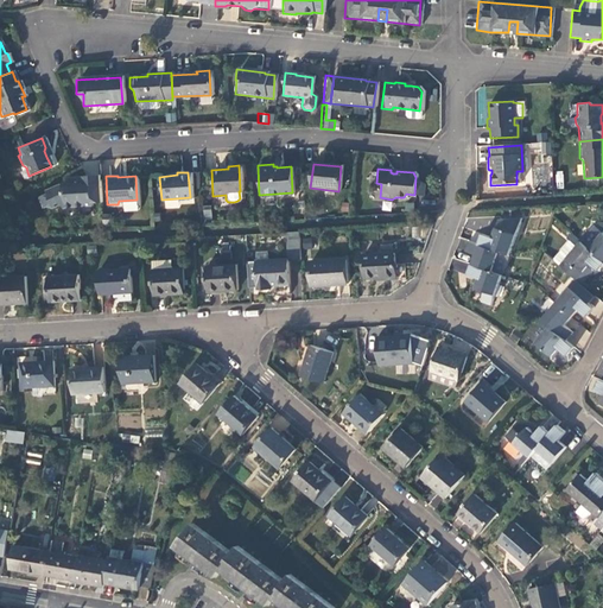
[(97,192),(96,177),(78,177),(78,178),(65,179),(61,183),(42,190),(43,194),(36,197),(39,208),(48,206),(49,208),(58,204),(61,208),(89,207),(89,203),(89,192),(97,192)]
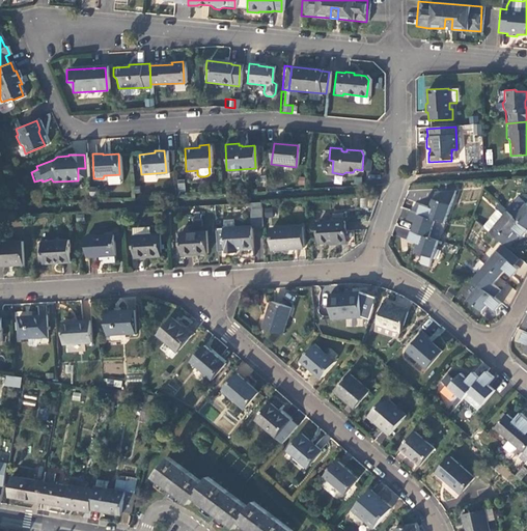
[(418,203),(415,213),(442,222),(453,190),(434,191),(427,206),(418,203)]
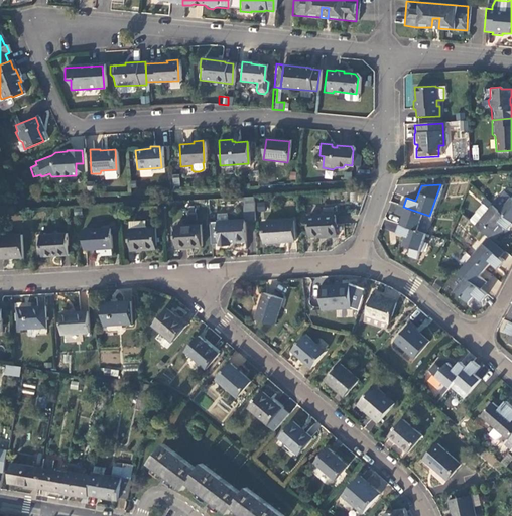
[(510,197),(511,190),(511,188),(503,191),(510,197)]
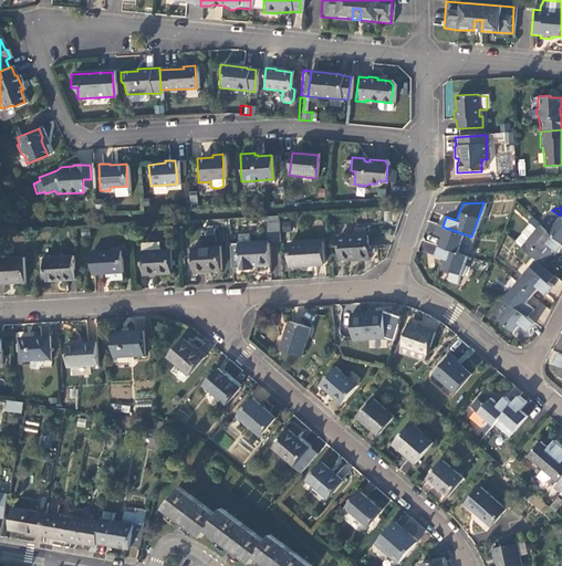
[(561,218),(560,216),(552,210),(540,224),(561,243),(561,242),(561,218)]
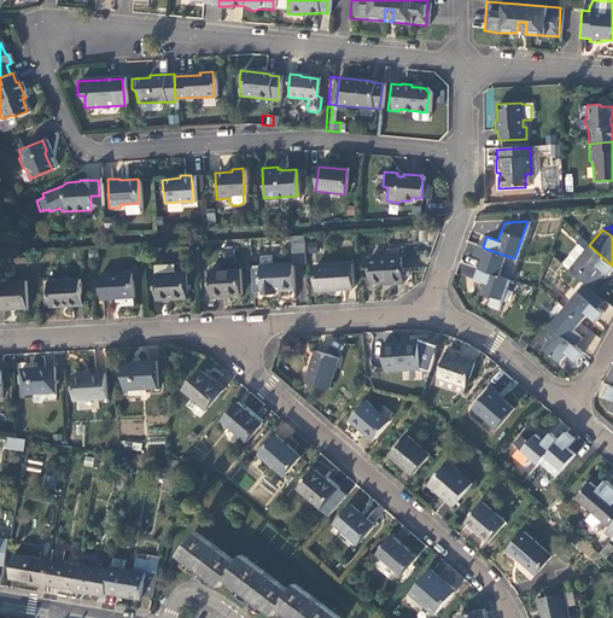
[(589,245),(578,237),(573,242),(576,245),(560,263),(583,284),(589,289),(602,273),(605,274),(612,266),(589,245)]
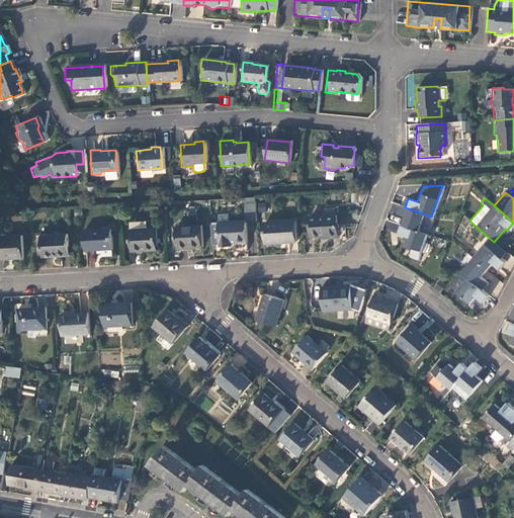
[(425,234),(431,217),(405,207),(397,204),(395,212),(402,217),(399,225),(425,234)]
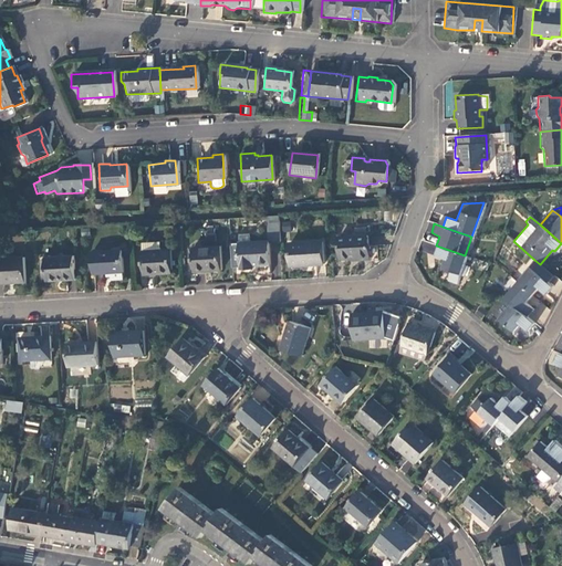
[(365,245),(364,227),(352,228),(352,236),(336,237),(337,259),(354,259),(354,260),(367,259),(366,245),(365,245)]
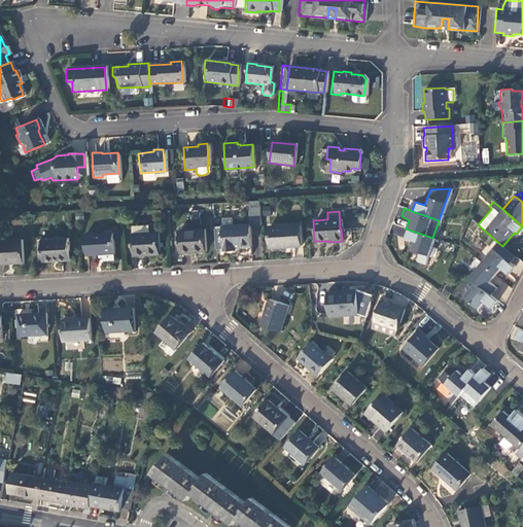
[(246,223),(230,224),(220,225),(221,251),(233,249),(233,246),(247,246),(246,223)]
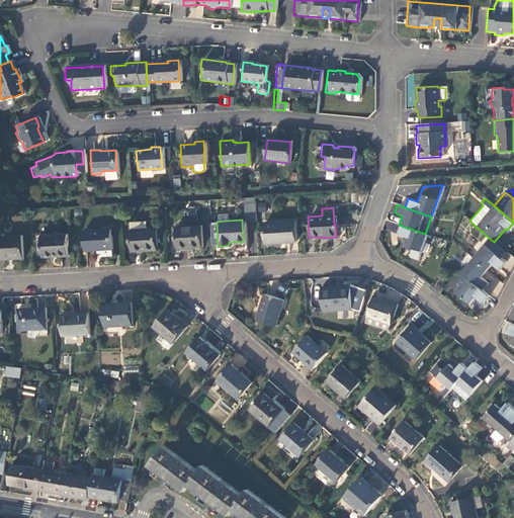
[(291,221),(262,223),(263,243),(292,241),(291,221)]
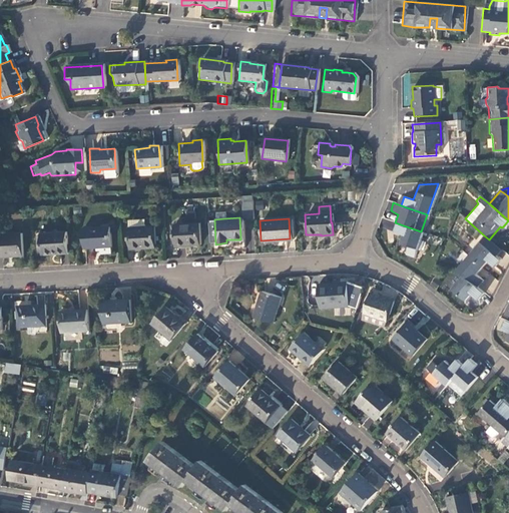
[(388,230),(391,222),(380,218),(377,226),(388,230)]
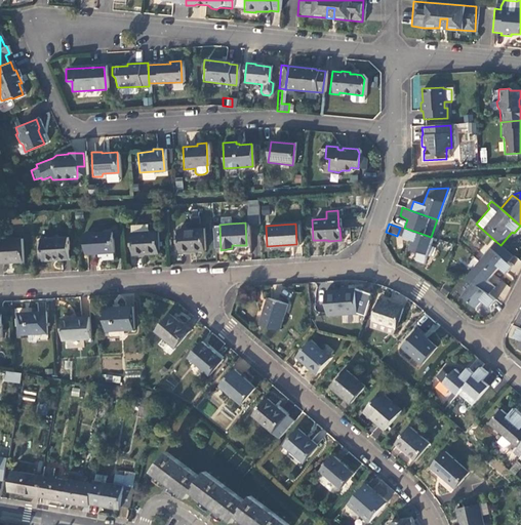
[(131,254),(157,252),(155,231),(144,232),(144,227),(129,228),(131,254)]
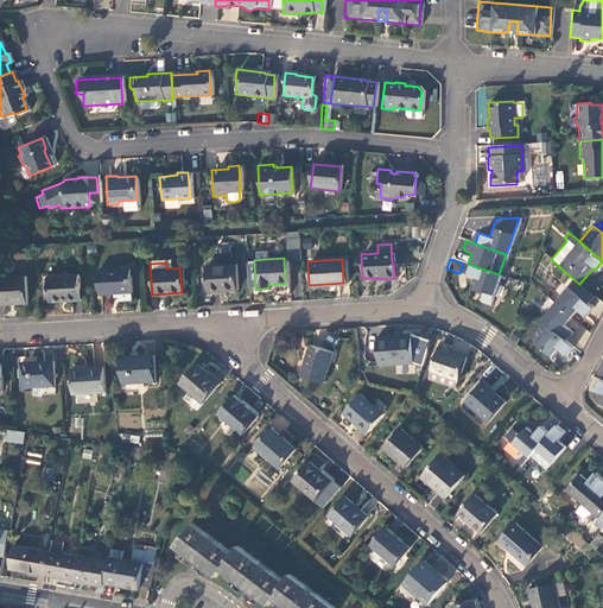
[(488,304),(499,274),(468,264),(465,274),(475,278),(471,287),(481,291),(478,301),(488,304)]
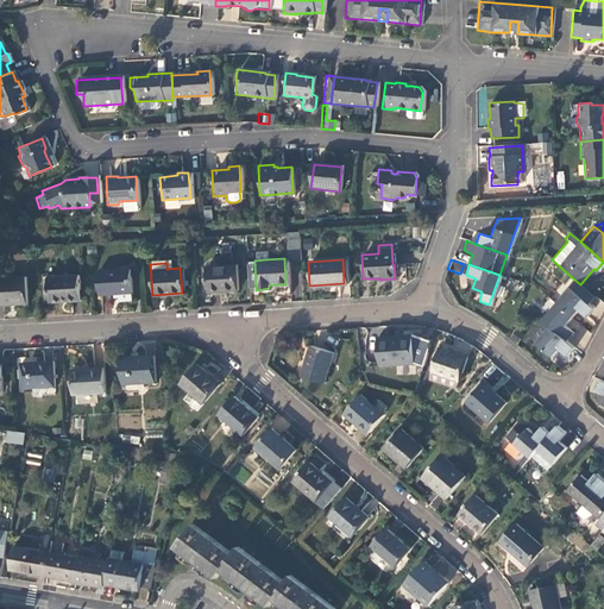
[(233,265),(203,267),(205,293),(234,290),(233,265)]
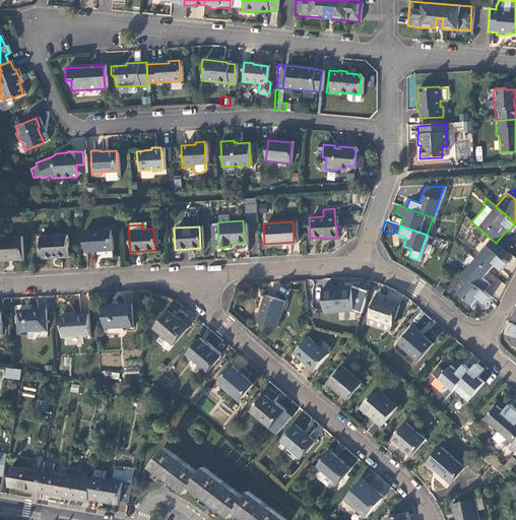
[(109,230),(81,232),(82,251),(98,250),(99,256),(111,256),(109,230)]
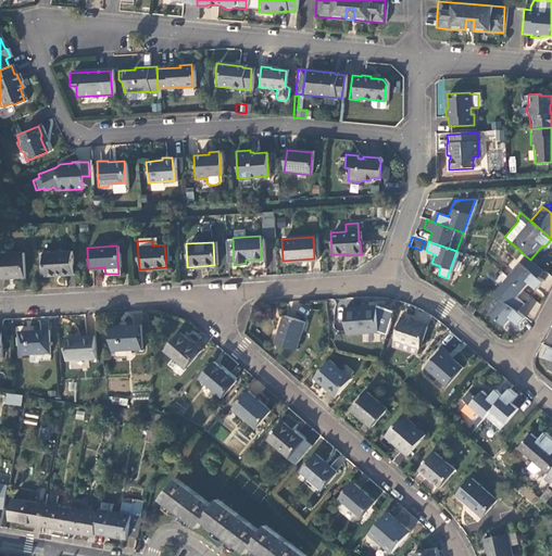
[(41,252),(41,255),(41,266),(42,276),(71,274),(70,251),(41,252)]
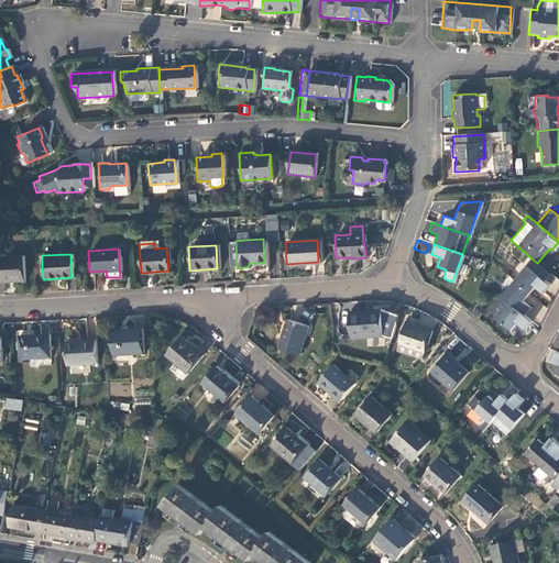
[(0,282),(22,280),(21,256),(0,257),(0,282)]
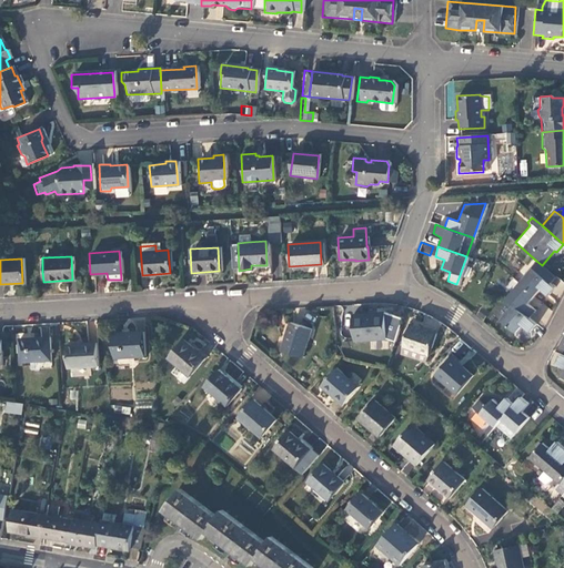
[(536,261),(530,267),(516,283),(532,296),(539,290),(545,296),(552,287),(546,283),(553,275),(542,265),(536,261)]
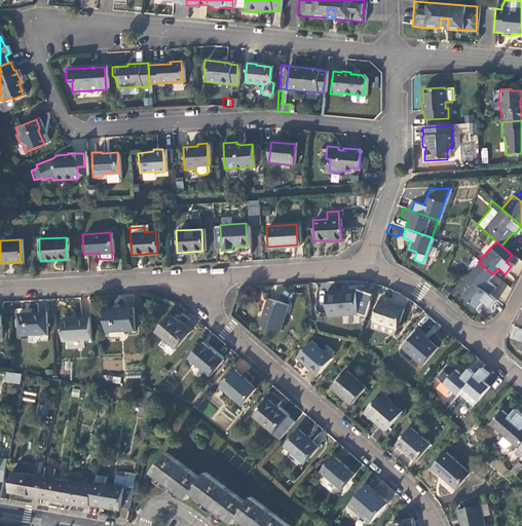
[(492,274),(478,262),(465,275),(467,276),(487,294),(493,288),(486,282),(492,274)]
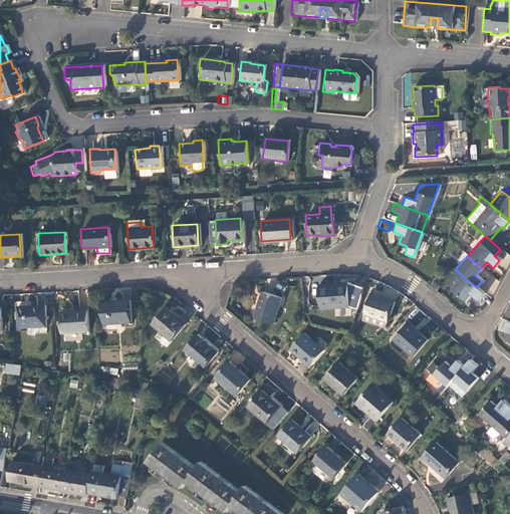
[(476,300),(483,293),(476,287),(456,270),(445,283),(464,301),(470,294),(476,300)]
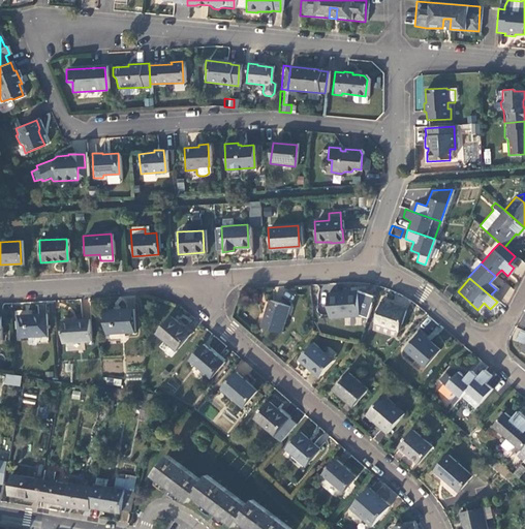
[(358,316),(356,290),(345,291),(345,292),(326,293),(328,318),(358,316)]
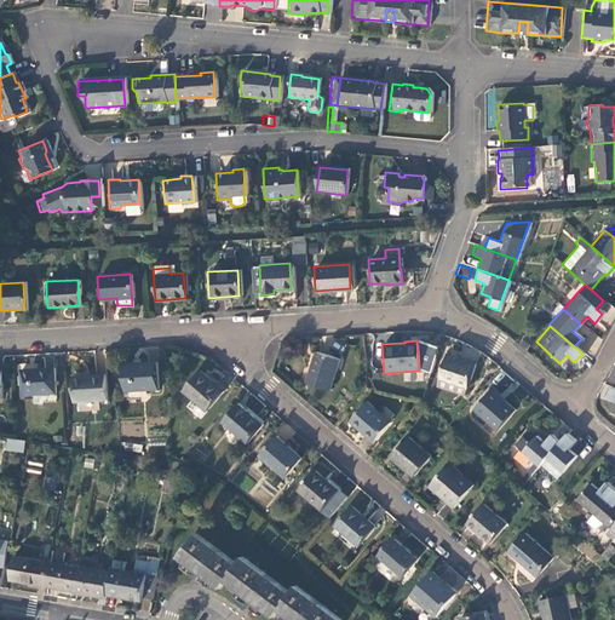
[(327,390),(337,359),(314,351),(304,382),(327,390)]
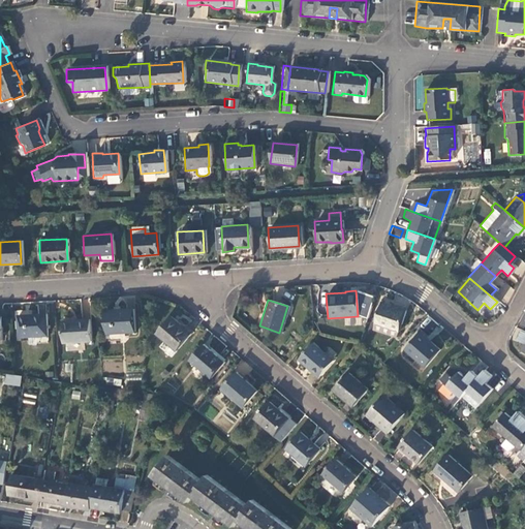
[(404,311),(379,303),(373,323),(396,332),(404,311)]
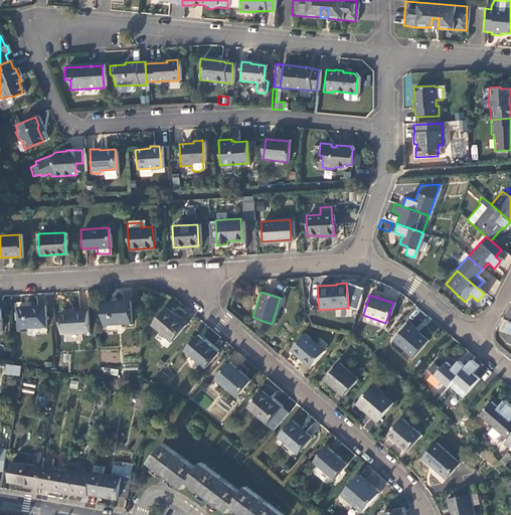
[(127,301),(100,302),(102,324),(128,323),(127,301)]
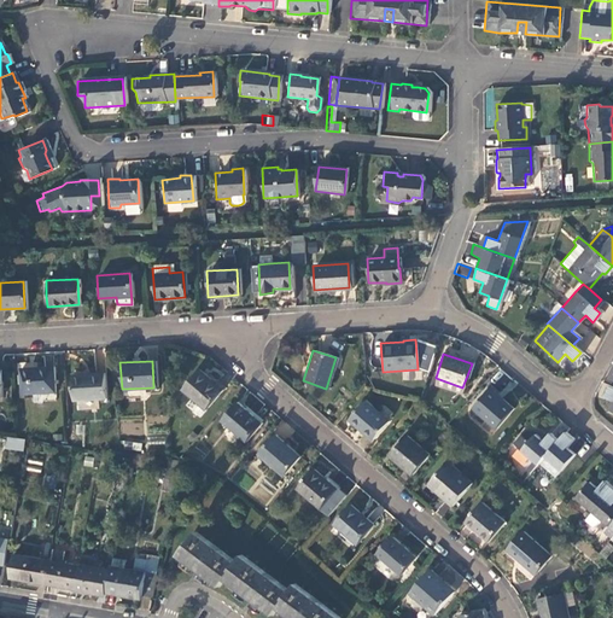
[(51,367),(18,368),(19,394),(53,391),(51,367)]
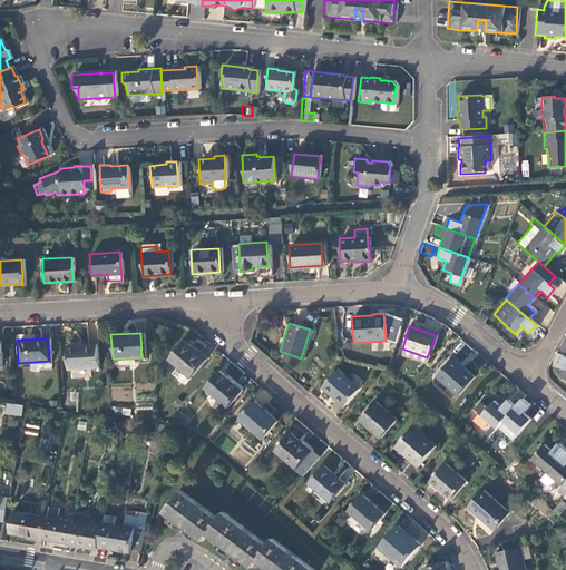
[(203,359),(182,341),(166,359),(187,377),(203,359)]
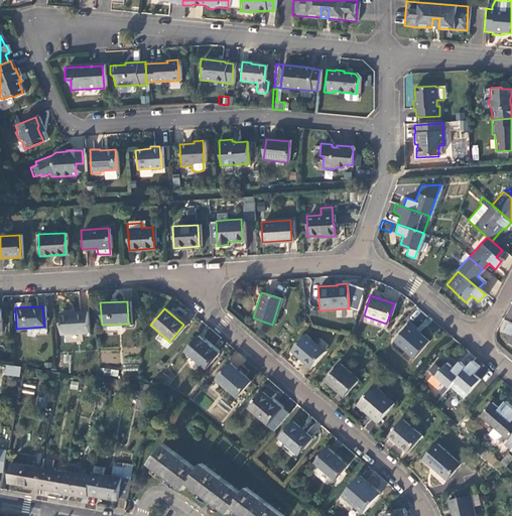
[(86,311),(57,313),(59,334),(87,333),(86,311)]
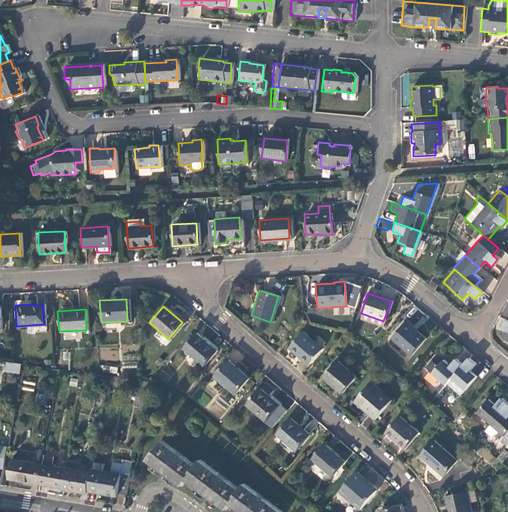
[(507,321),(502,319),(499,327),(507,331),(503,340),(507,341),(507,321)]
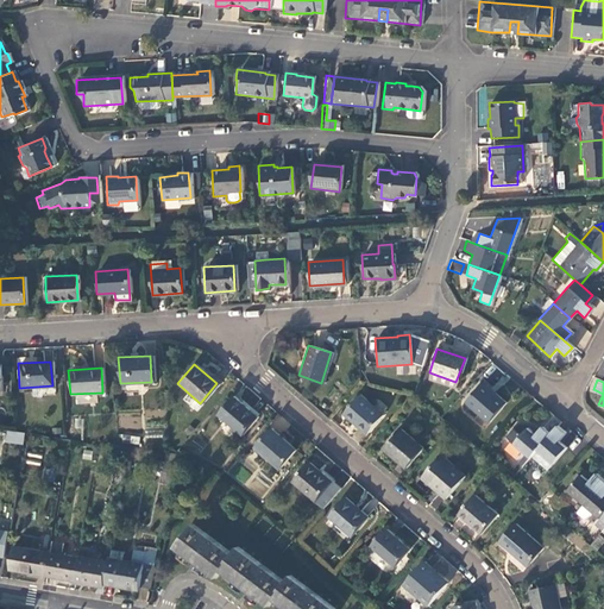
[(503,402),(479,383),(464,403),(486,422),(503,402)]
